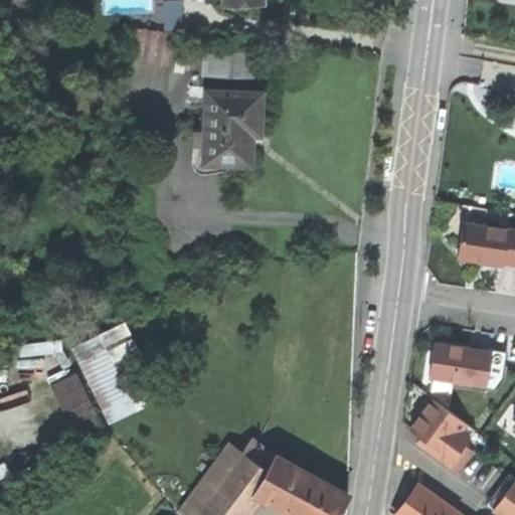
[(203,77),(253,80),(254,53),(204,50),(203,77)]
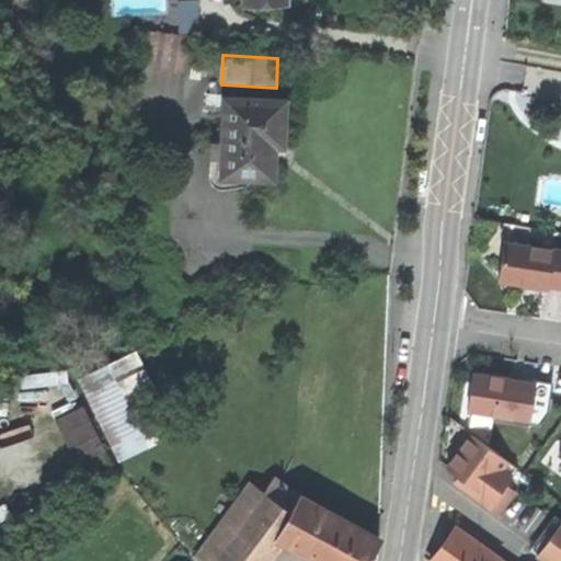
[(273,146),(282,146),(284,103),(226,100),(222,176),(272,179),(273,150),(273,146)]
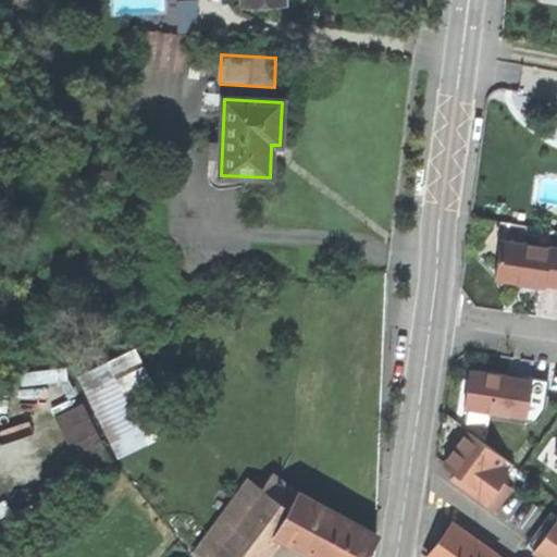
[(556,249),(500,242),(495,277),(527,283),(527,287),(532,287),(543,289),(544,284),(556,285),(556,249)]
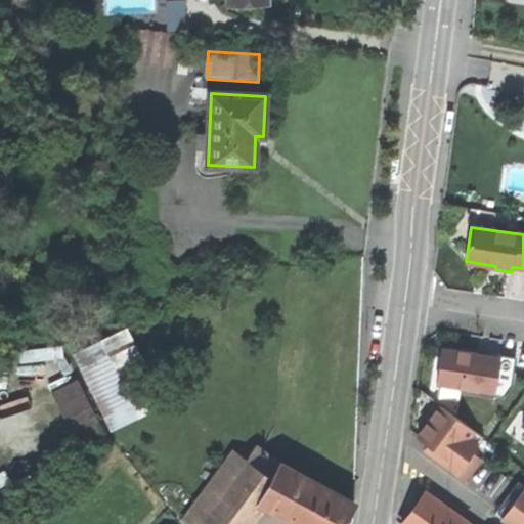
[(132,322),(78,346),(113,428),(146,413),(124,361),(144,352),(132,322)]
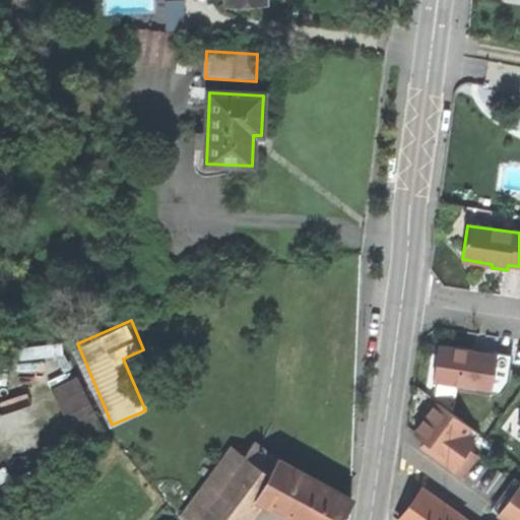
[(496,354),(494,354),(472,350),(439,345),(433,381),(457,385),(457,389),(489,395),(490,392),(496,354)]
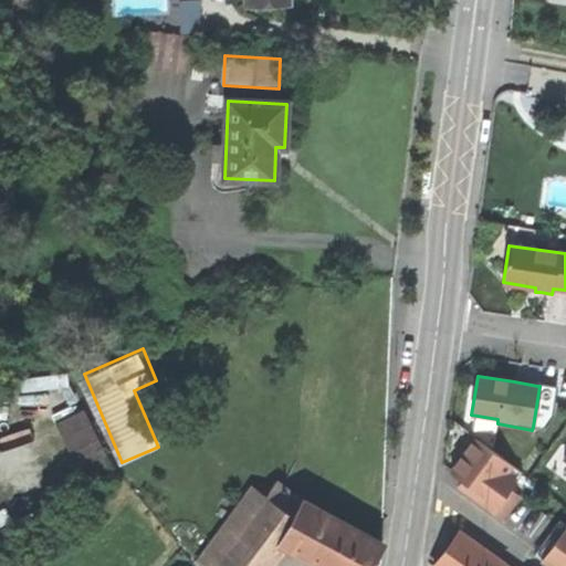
[(537,383),(537,386),(540,386),(533,427),(543,429),(553,416),(557,386),(537,383)]
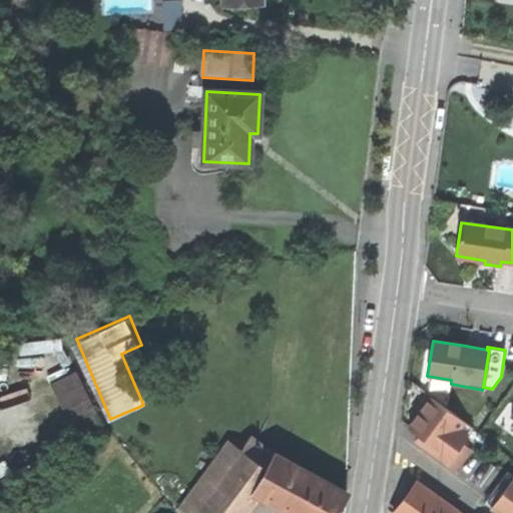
[(50,385),(57,398),(84,385),(77,371),(50,385)]
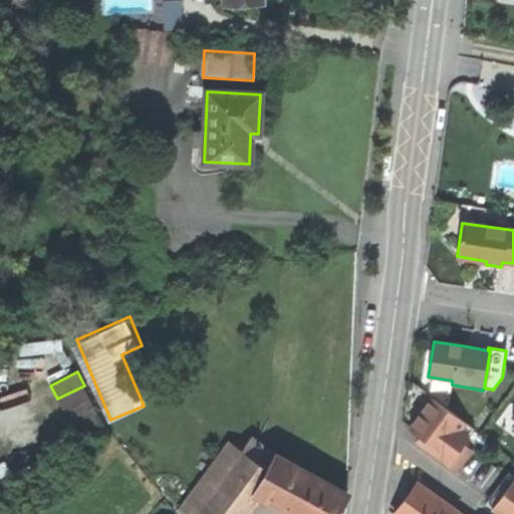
[(91,402),(84,386),(57,399),(64,414),(91,402)]
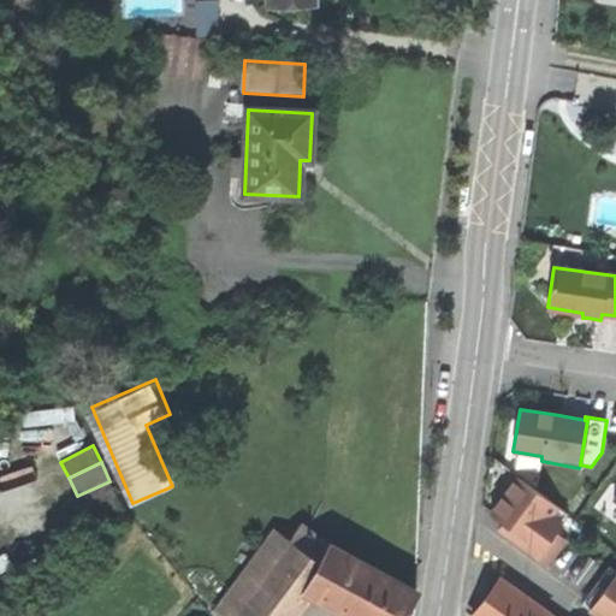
[(516,543),(535,556),(555,531),(568,513),(517,477),(491,513),(504,523),(499,529),(516,543)]
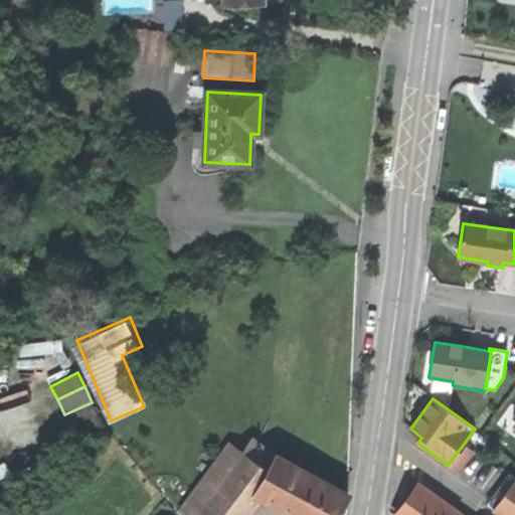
[(98,413),(92,402),(64,414),(70,426),(98,413)]
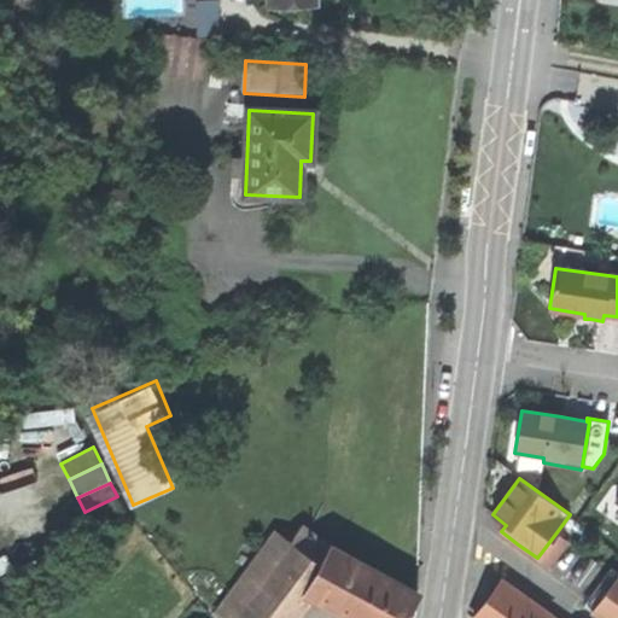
[(124,512),(117,496),(85,512),(93,529),(124,512)]
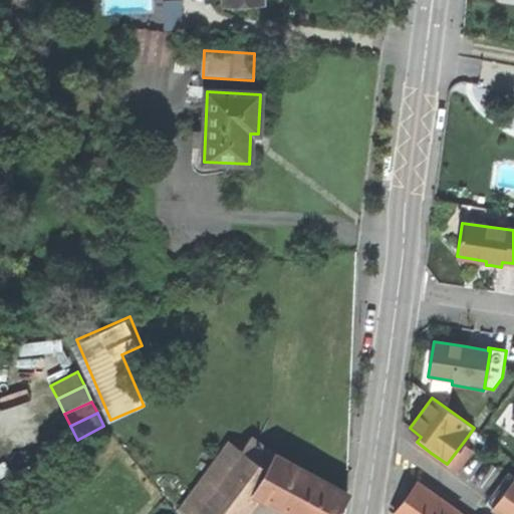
[(242,450),(269,469),(278,454),(251,437),(242,450)]
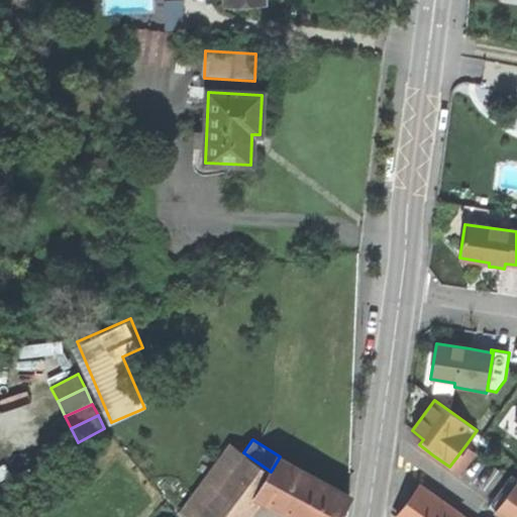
[(240,516),(259,493),(271,472),(243,452),(230,443),(184,510),(194,516),(240,516)]
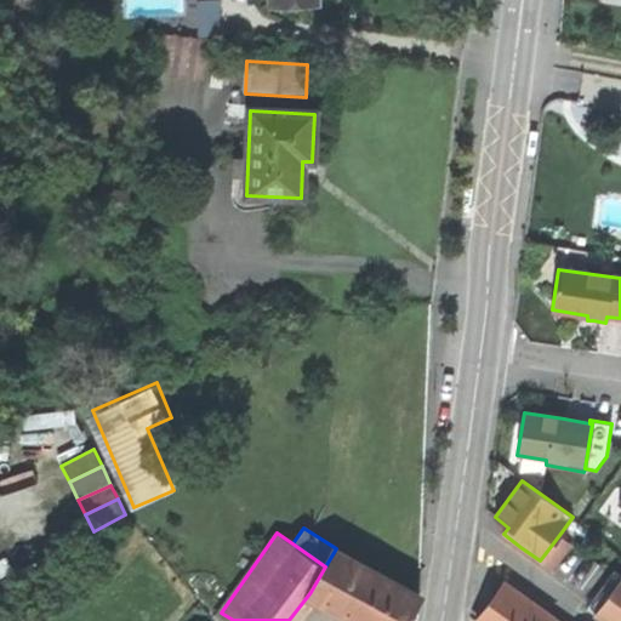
[(571,545),(559,535),(540,560),(552,570),(571,545)]
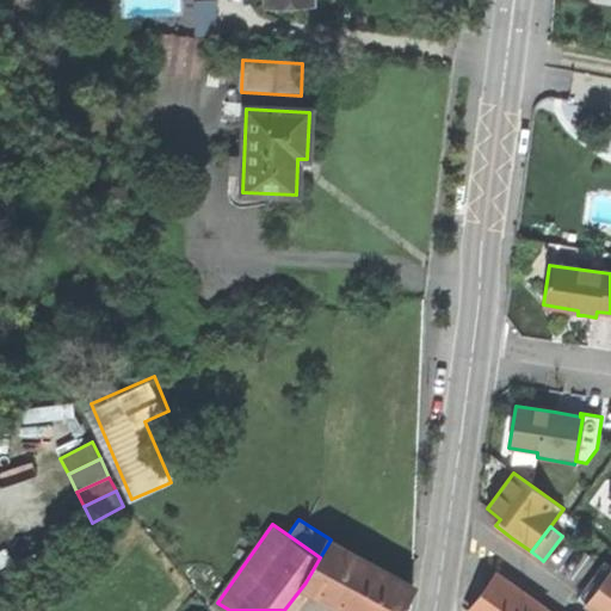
[(399,610),(414,586),(331,539),(320,557),(306,582),(356,610),(399,610)]
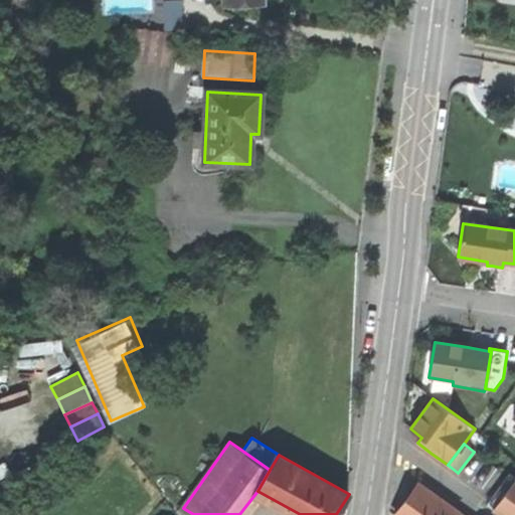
[(514,514),(514,477),(509,473),(486,504),(501,514),(514,514)]
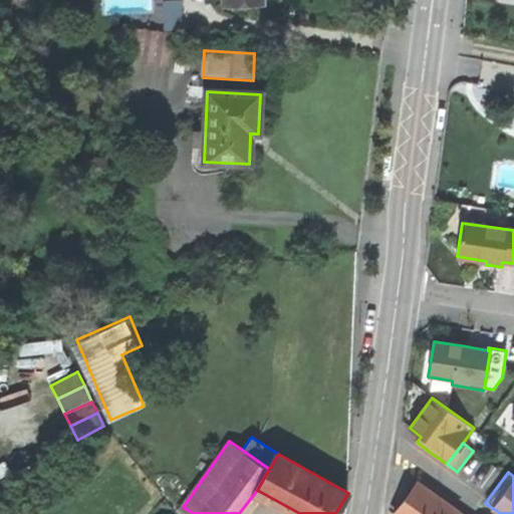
[(456,513),(457,513),(418,484),(406,501),(395,513),(456,513)]
